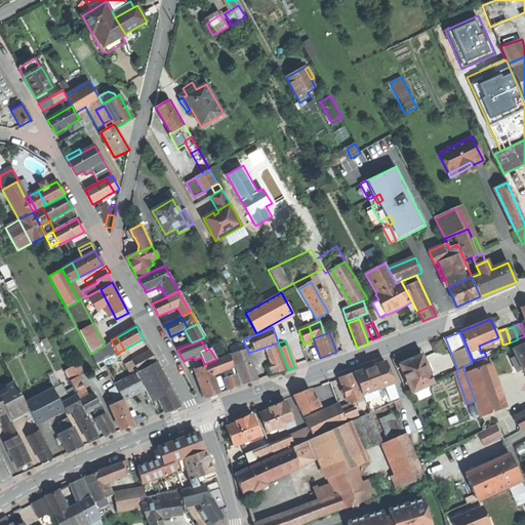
[(288,370),(278,342),(270,346),(277,366),(279,373),(288,370)]
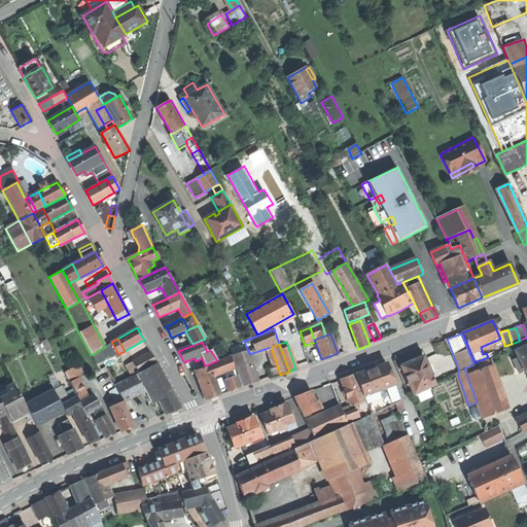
[(526,370),(526,344),(515,350),(519,357),(513,360),(518,371),(523,367),(525,372),(526,370)]
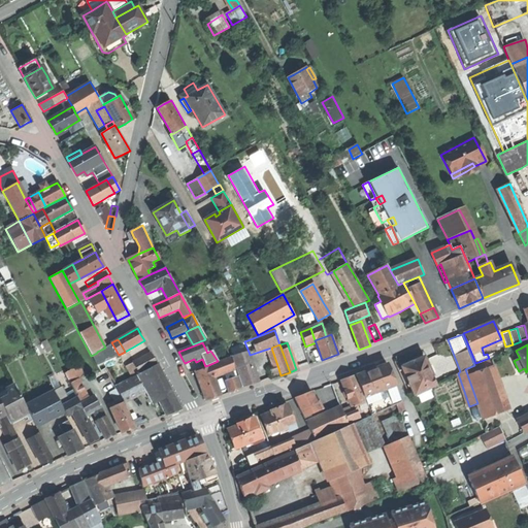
[(260,383),(250,355),(249,352),(233,357),(243,388),(252,385),(260,383)]
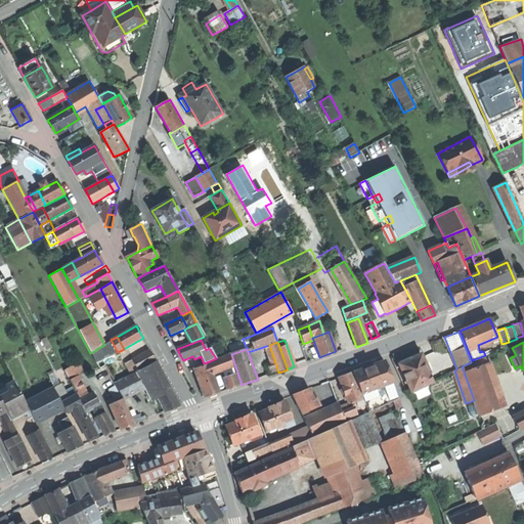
[(134,359),(139,370),(142,368),(156,361),(150,350),(134,359)]
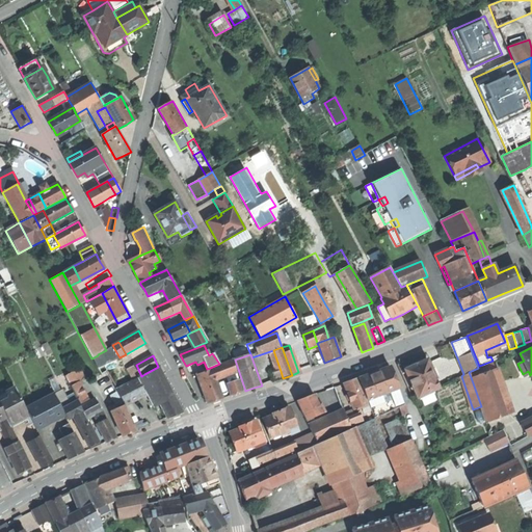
[(405,370),(417,395),(419,395),(421,398),(435,392),(433,389),(440,387),(427,358),(419,362),(416,364),(415,362),(405,366),(406,370),(405,370)]
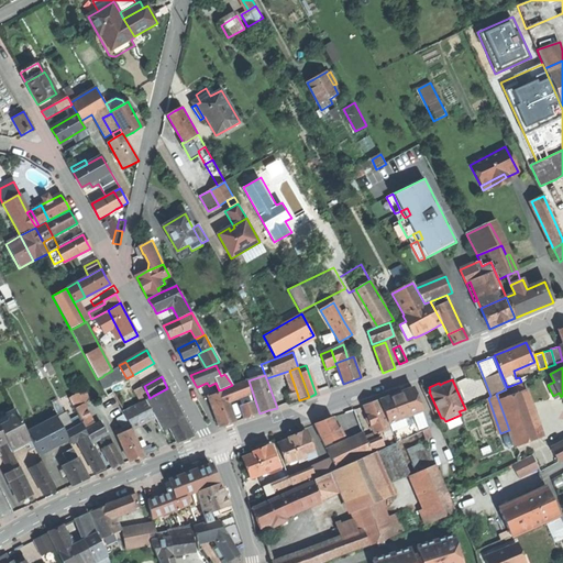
[(222,389),(223,392),(224,392),(228,401),(238,398),(250,394),(245,382),(222,389)]
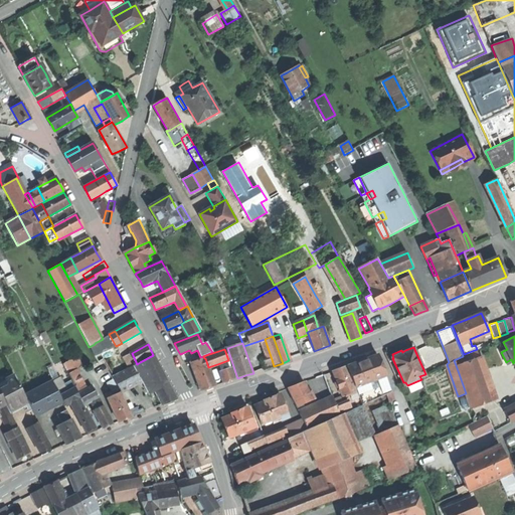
[(477,349),(463,356),(454,360),(456,365),(480,357),(477,349)]
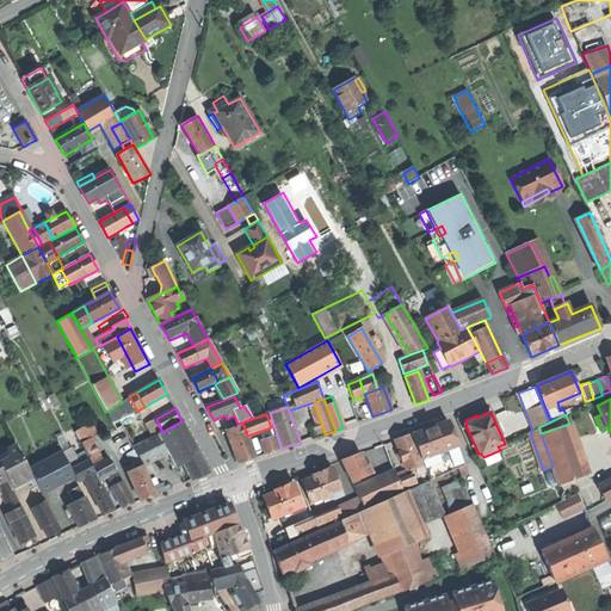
[(412,434),(421,460),(457,446),(458,445),(448,420),(429,427),(412,434)]
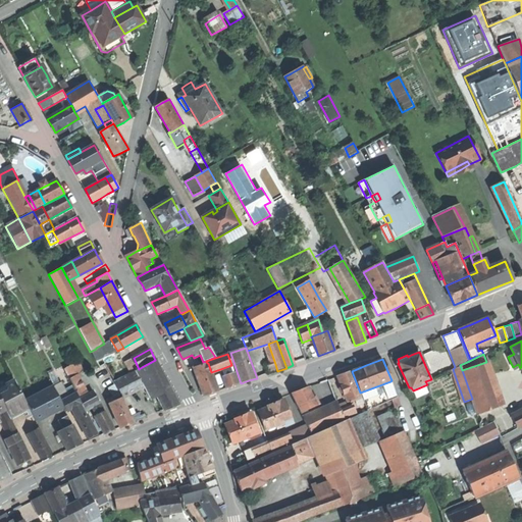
[(178,405),(155,360),(142,367),(146,377),(153,390),(156,397),(164,411),(170,408),(178,405)]
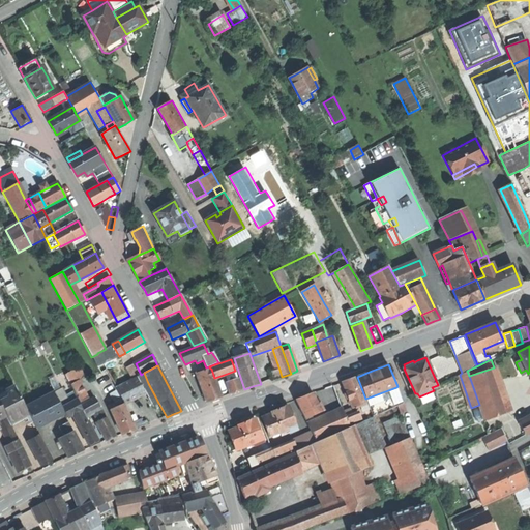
[(64,375),(69,384),(78,380),(79,381),(85,376),(78,366),(71,371),(64,375)]
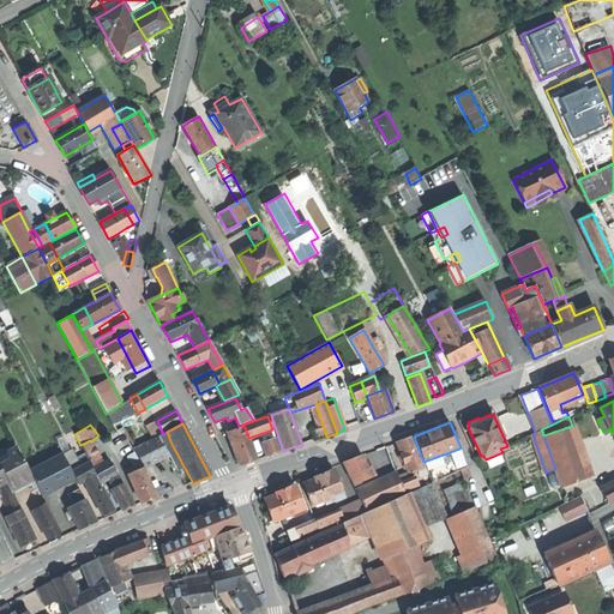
[(585,463),(572,426),(543,435),(555,469),(557,473),(557,474),(585,463)]
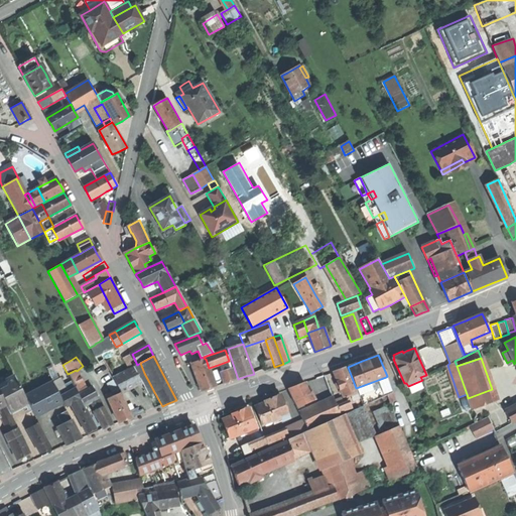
[(209,389),(216,387),(209,368),(206,359),(205,359),(190,364),(202,392),(209,389)]
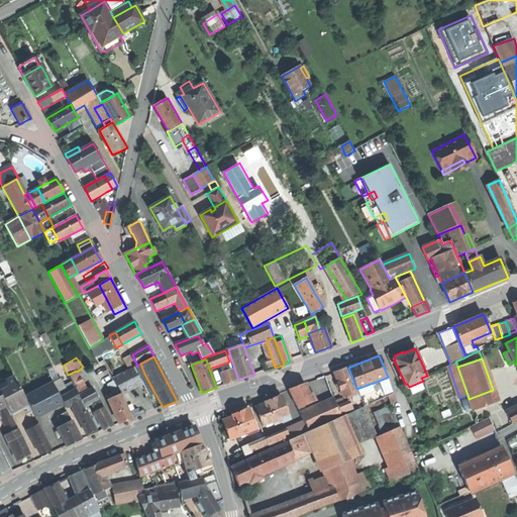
[(268,370),(275,368),(273,360),(265,363),(268,370)]
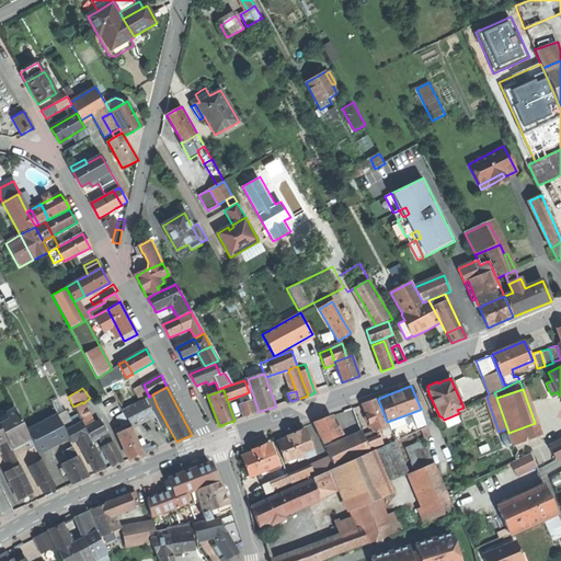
[(244,418),(256,413),(249,392),(237,397),(244,418)]
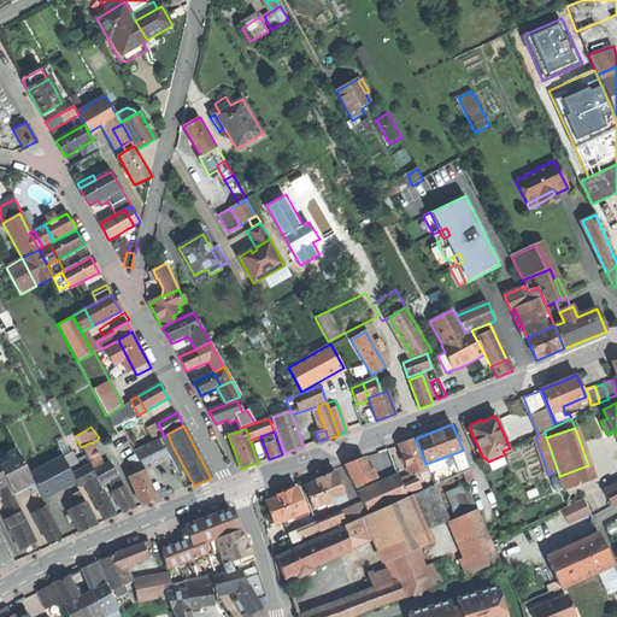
[(166,448),(172,446),(168,434),(164,436),(162,438),(162,439),(166,448)]
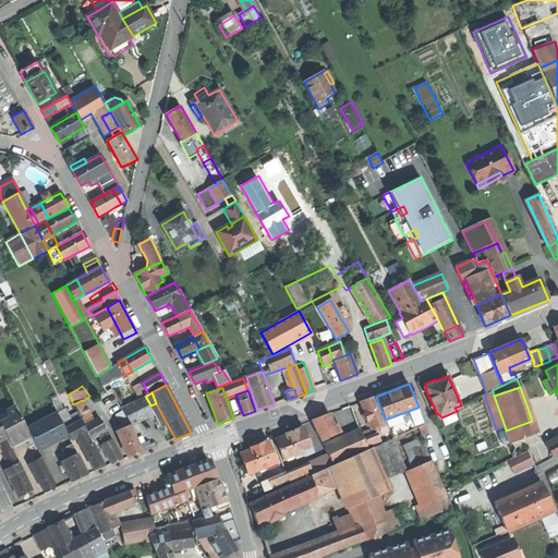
[(138,415),(153,409),(150,405),(146,397),(122,409),(129,421),(138,415)]
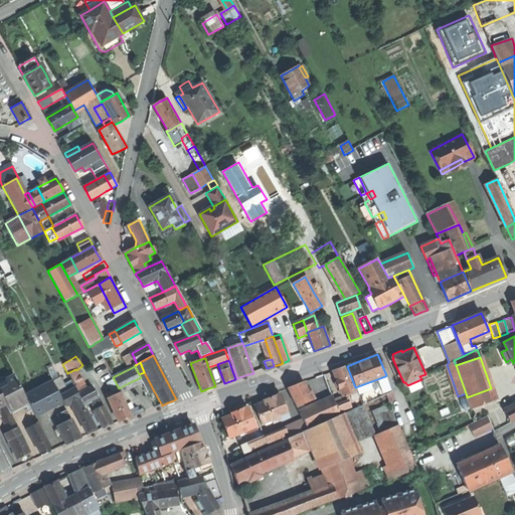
[(343,395),(356,390),(355,387),(347,366),(339,369),(333,370),(343,395)]
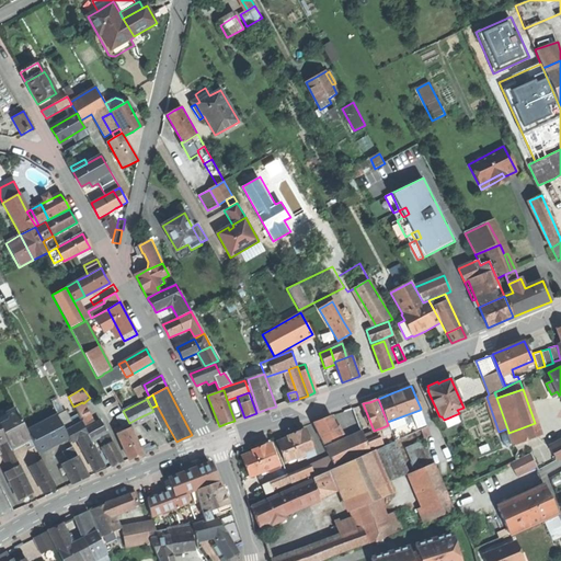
[(82,422),(84,427),(93,423),(83,403),(82,402),(73,407),(82,422)]
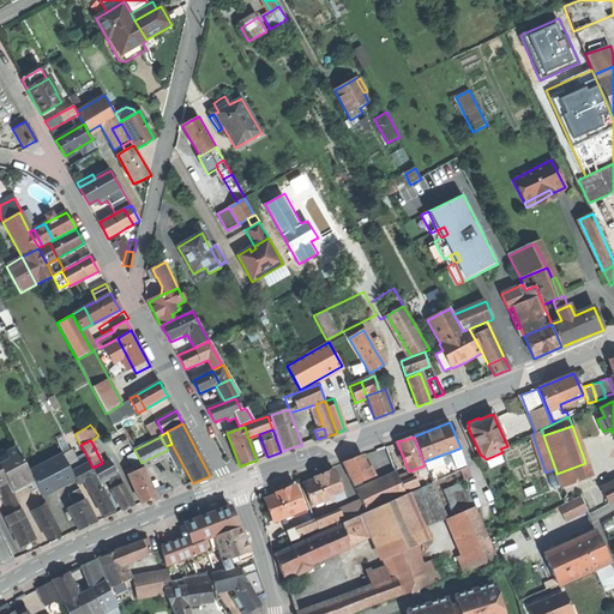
[(174,463),(180,459),(172,444),(166,446),(168,450),(170,455),(174,463)]
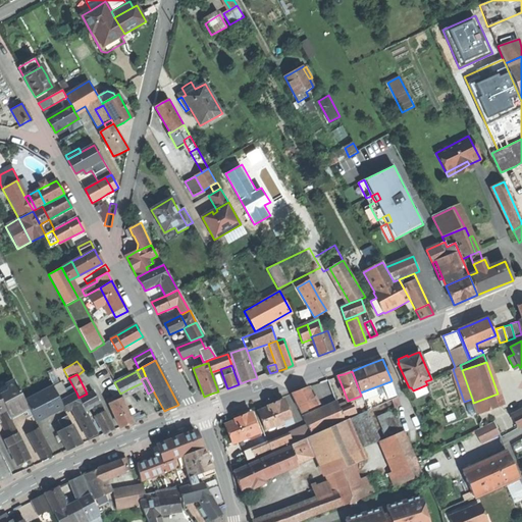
[(320,381),(324,390),(331,387),(328,378),(320,381)]
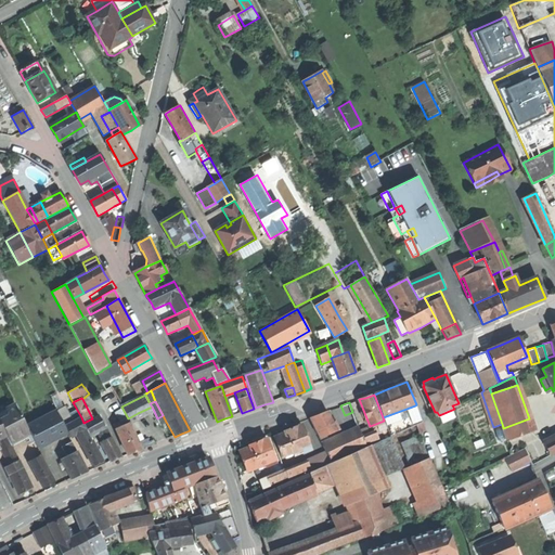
[(15,404),(0,412),(0,422),(8,437),(10,442),(29,433),(25,424),(15,404)]
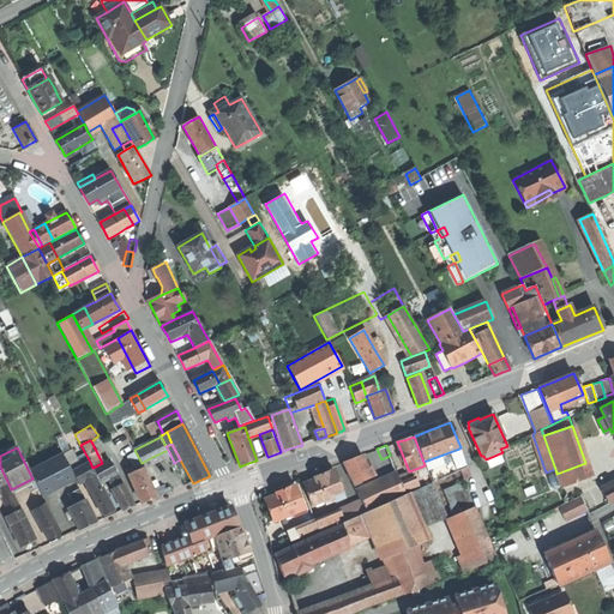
[(467,468),(459,449),(423,462),(425,465),(432,482),(435,480),(462,469),(467,468)]
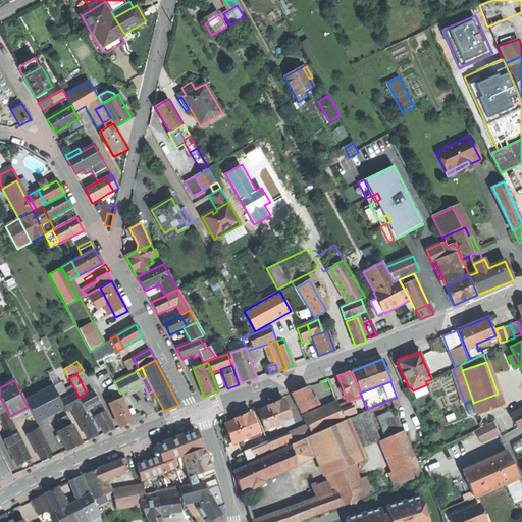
[(53,386),(60,401),(66,399),(68,397),(61,382),(54,385),(53,386)]
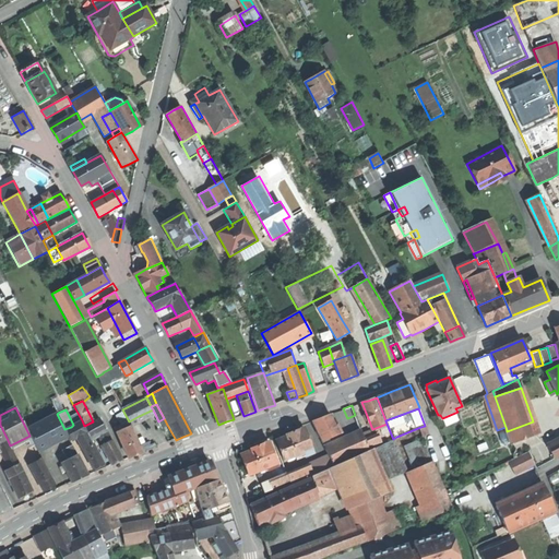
[(141,420),(155,414),(153,409),(139,416),(141,420)]
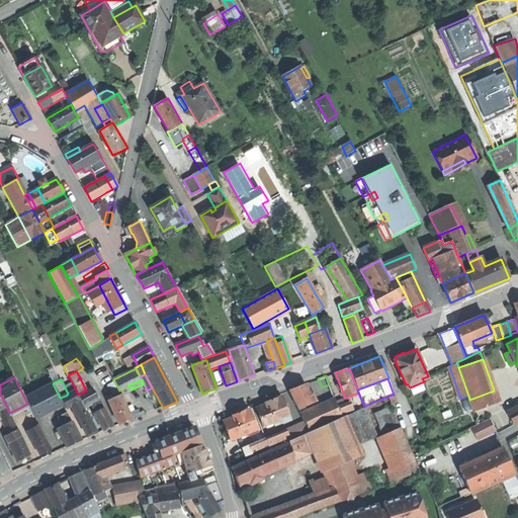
[(52,380),(23,396),(27,404),(34,416),(62,402),(60,398),(53,383),(54,382),(52,380)]
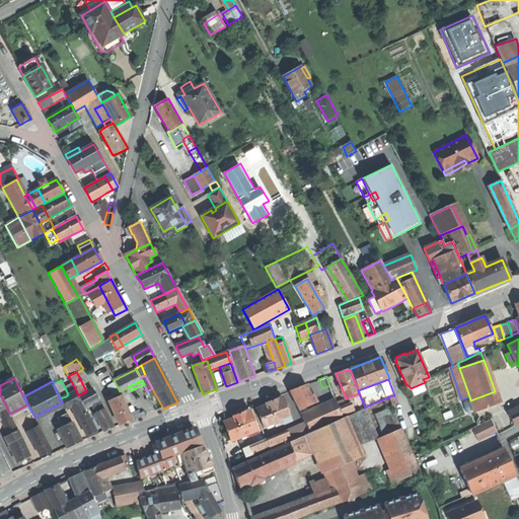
[(290,390),(299,410),(314,402),(310,394),(305,383),(297,387),(290,390)]
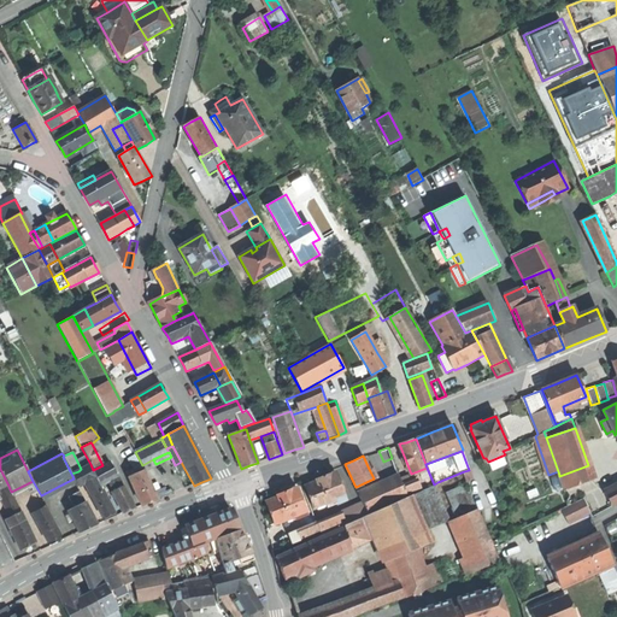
[(145,470),(156,464),(153,459),(142,465),(145,470)]
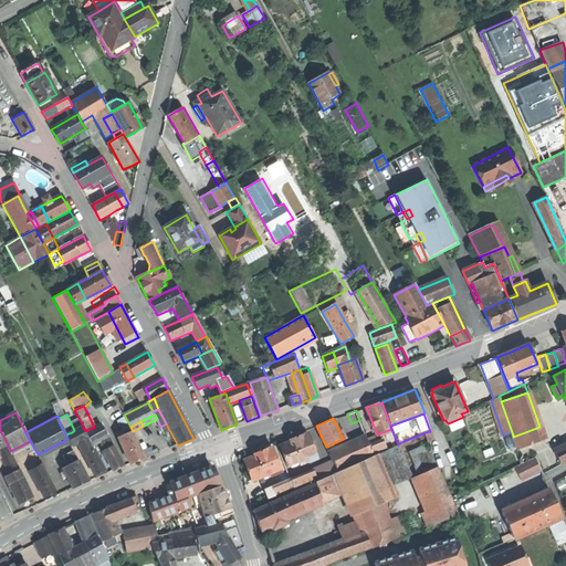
[(92,444),(102,439),(107,436),(101,422),(94,427),(85,431),(91,442),(92,444)]
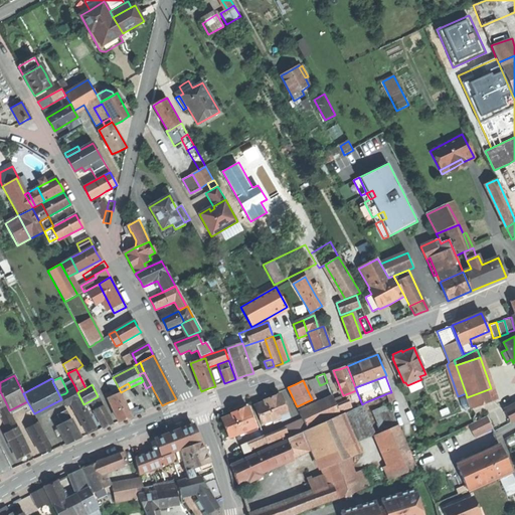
[(70,403),(73,408),(82,403),(82,402),(77,392),(75,387),(67,391),(65,393),(70,403)]
